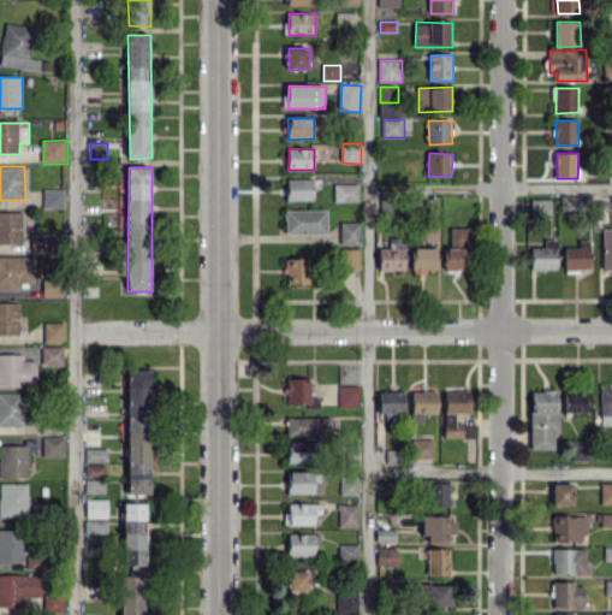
[(314,201),(315,179),(289,179),(289,201),(314,201)]
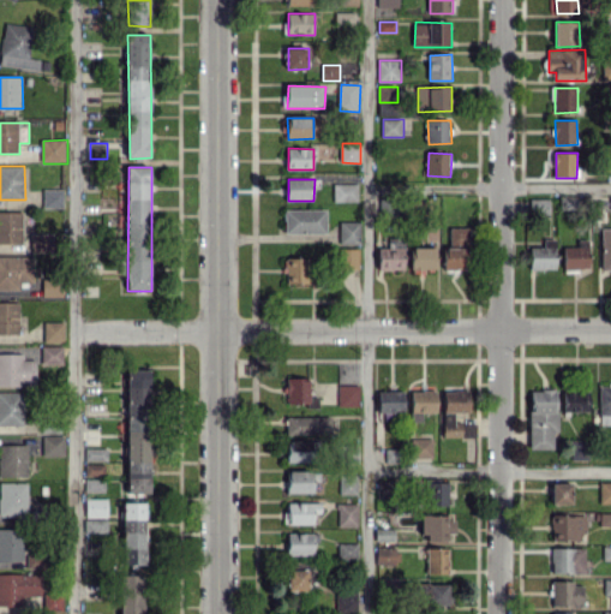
[(360,185),(336,185),(336,202),(360,202),(360,185)]
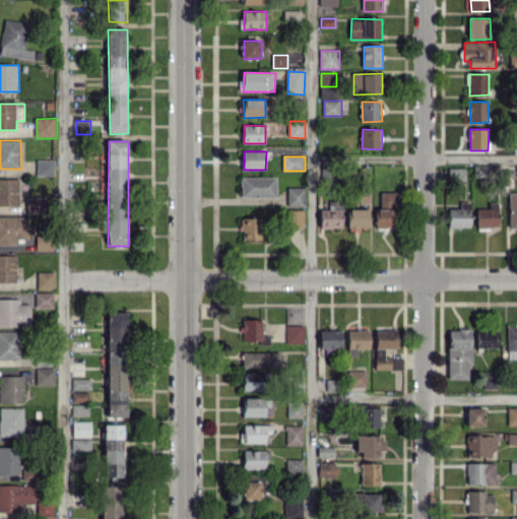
[(39,177),(55,177),(56,160),(39,160),(39,177)]
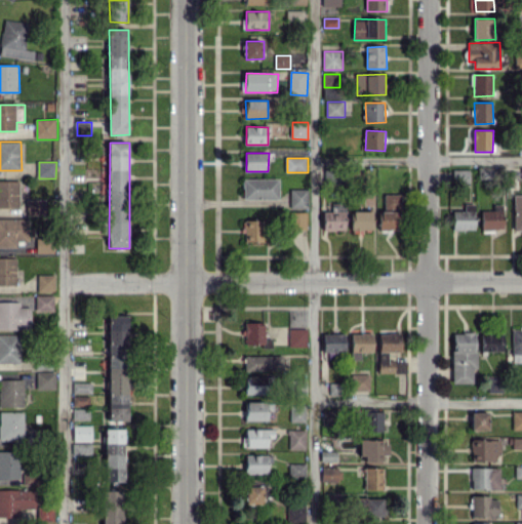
[(470,186),(471,170),(457,170),(456,186),(470,186)]
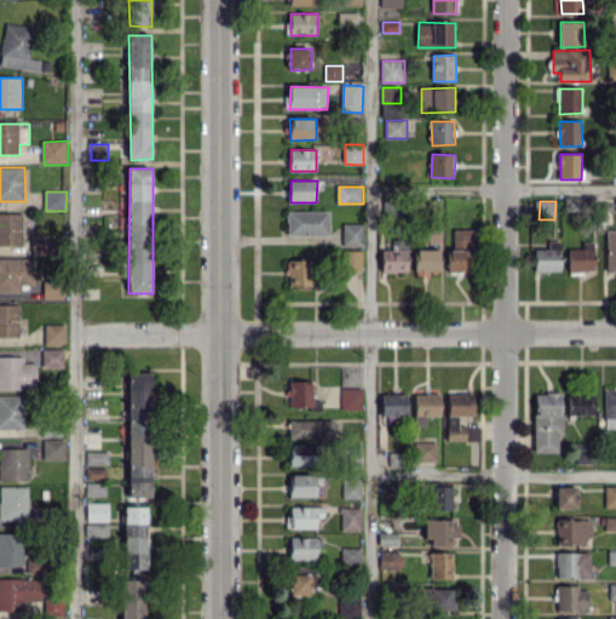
[(289,212),(289,236),(330,236),(330,212),(289,212)]
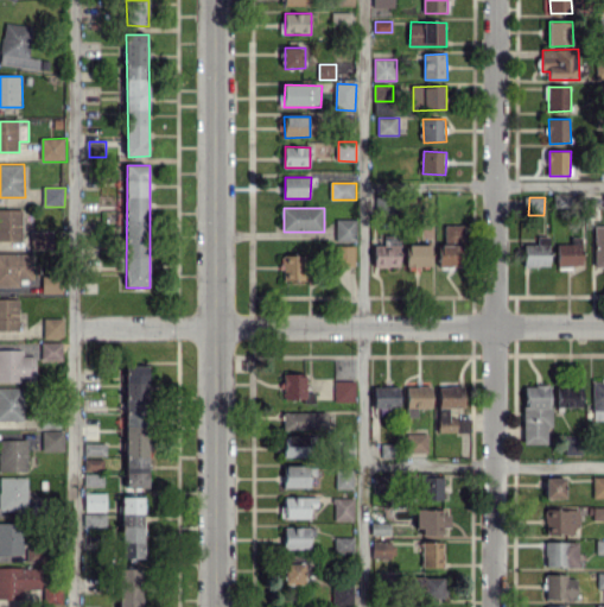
[(0,240),(24,241),(24,209),(0,209),(0,240)]
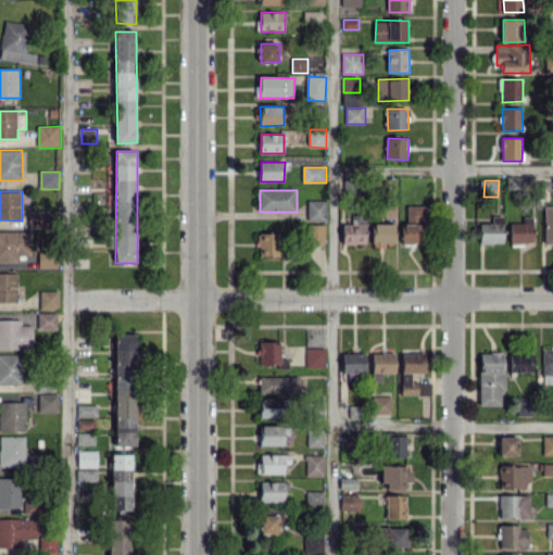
[(310,221),(329,221),(329,201),(309,201),(310,221)]
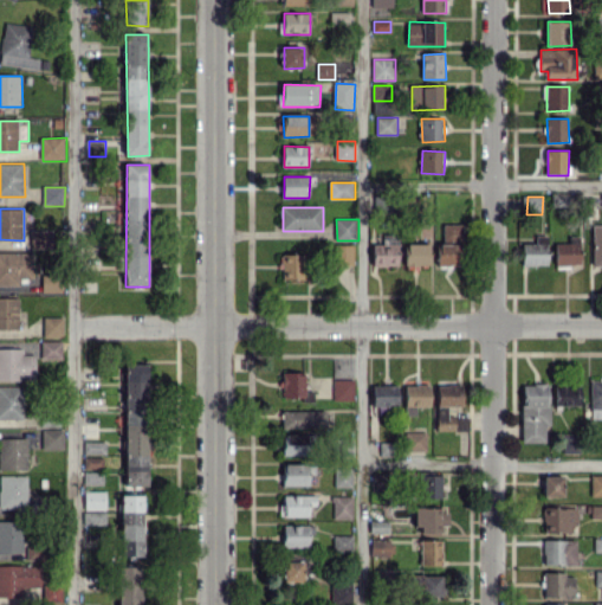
[(441,265),(464,266),(465,225),(442,225),(441,265)]
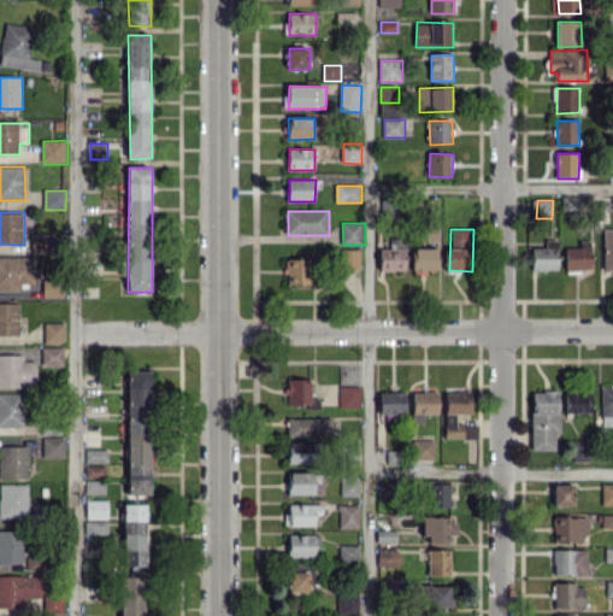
[(559,270),(559,241),(547,240),(547,248),(534,248),(534,270),(559,270)]
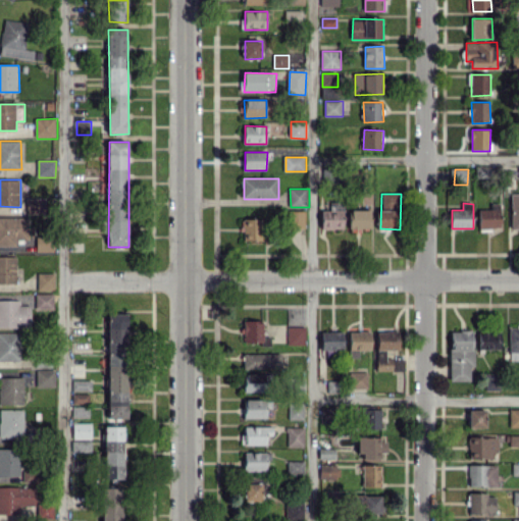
[(480,229),(502,228),(502,204),(492,204),(492,210),(480,210),(480,229)]
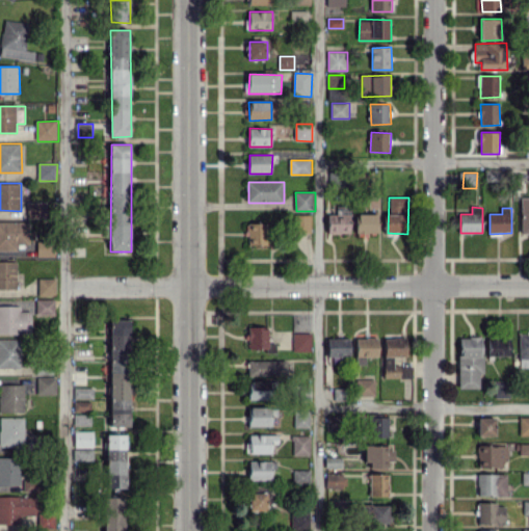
[(351,234),(350,210),(338,211),(338,215),(328,215),(328,234),(351,234)]
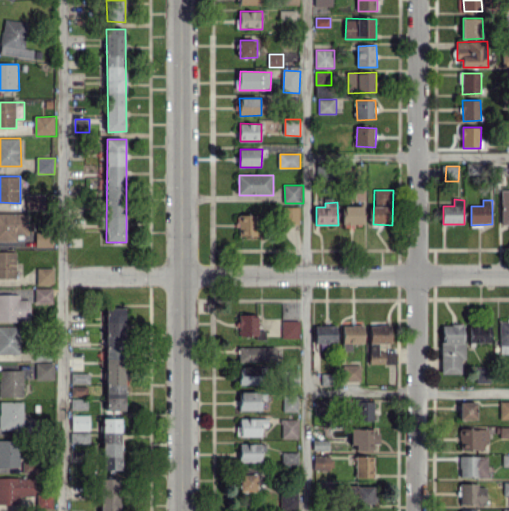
[(364,206),(344,207),(344,226),(364,225),(364,206)]
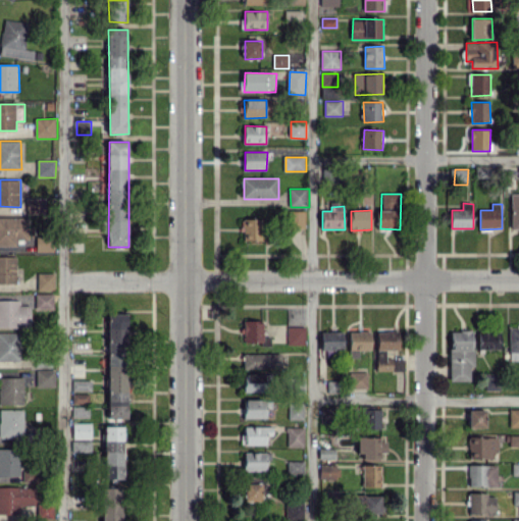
[(306,228),(307,212),(289,211),(289,227),(306,228)]
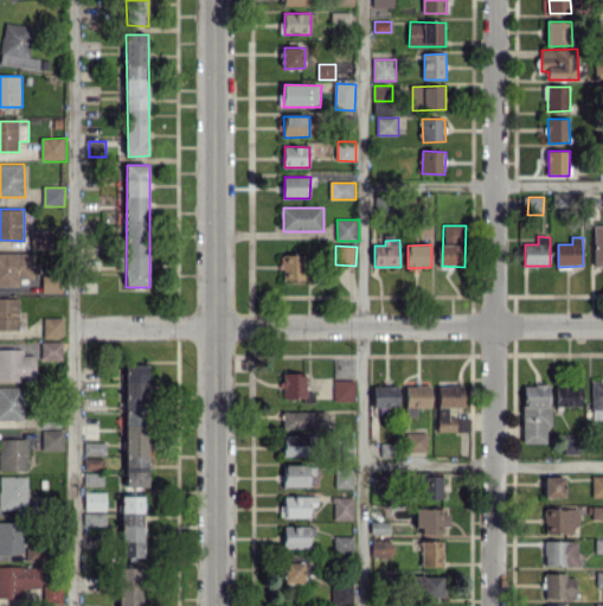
[(0,254),(0,286),(21,286),(20,280),(36,279),(34,253),(0,254)]
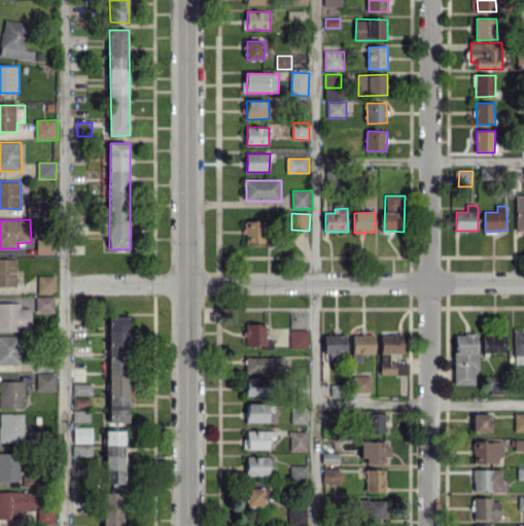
[(247,244),(268,243),(268,221),(247,221),(247,244)]
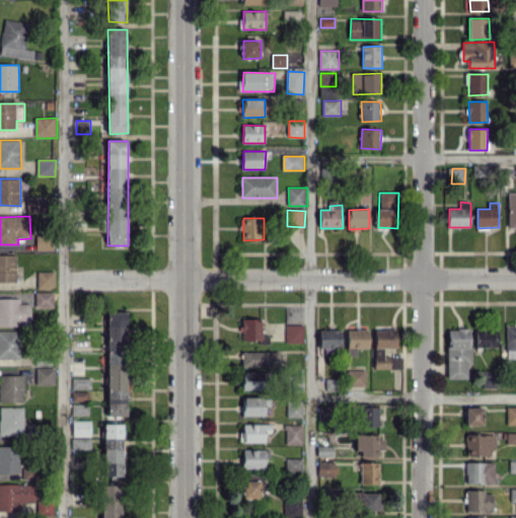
[(55,251),(55,239),(38,239),(38,250),(55,251)]
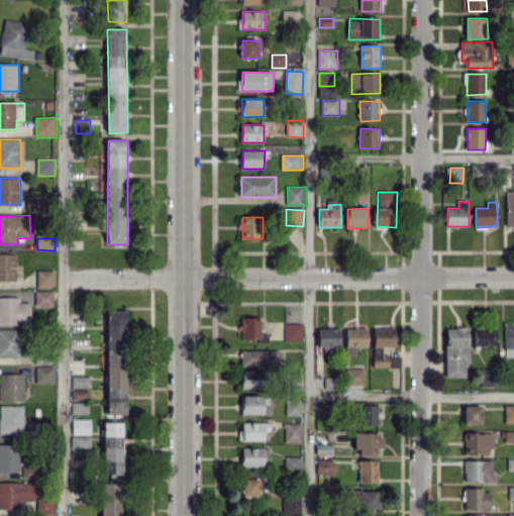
[(17,254),(0,254),(0,281),(18,281),(17,254)]
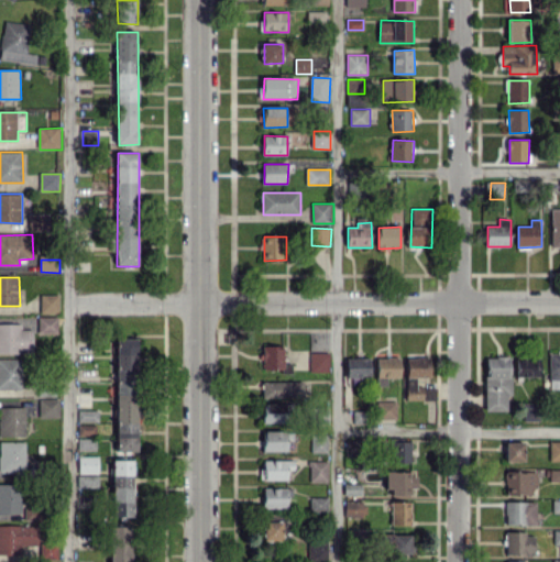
[(62,296),(43,295),(42,313),(61,313),(62,296)]
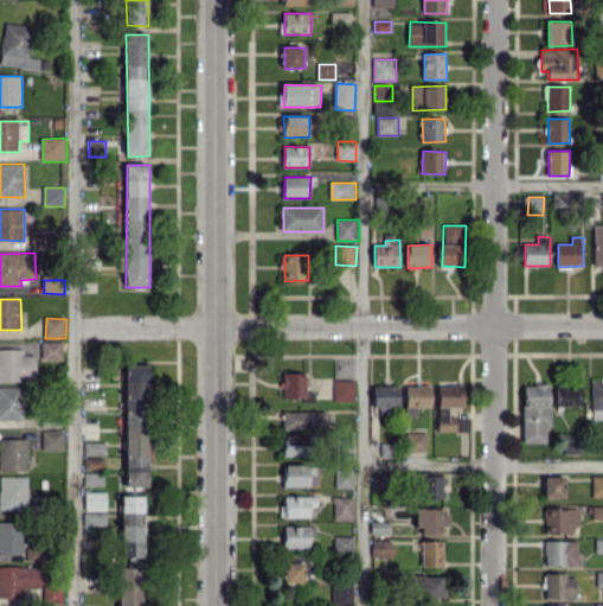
[(64,342),(43,342),(43,361),(64,361),(64,342)]
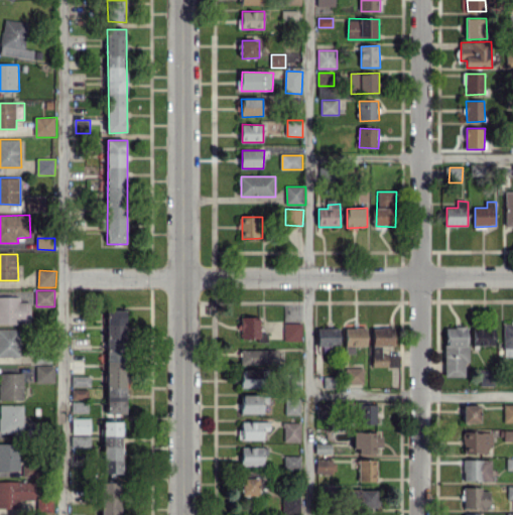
[(31,302),(21,302),(21,297),(0,297),(0,324),(32,325),(31,302)]
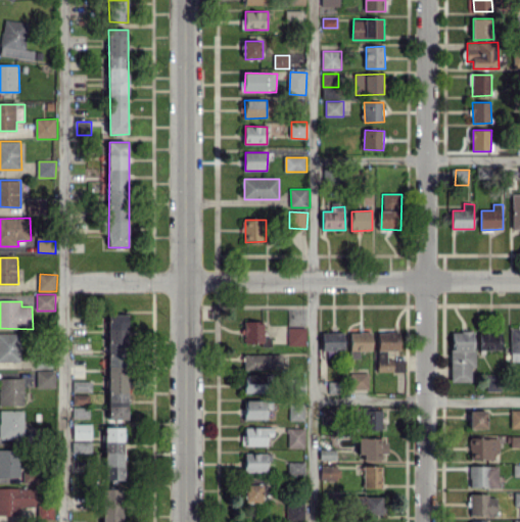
[(130,316),(110,315),(109,420),(129,420),(130,316)]
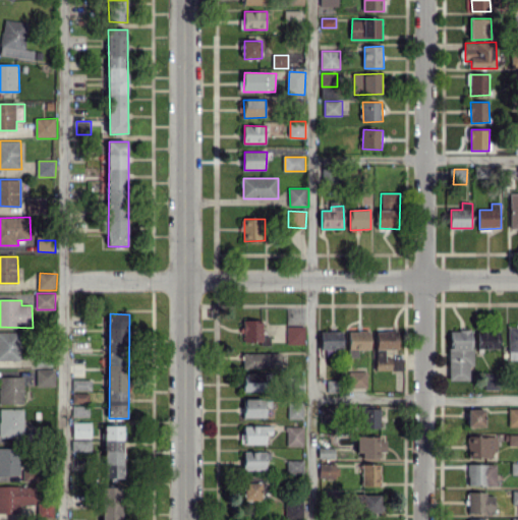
[(245,342),(264,342),(264,346),(272,346),(272,335),(264,336),(264,321),(244,321),(245,342)]
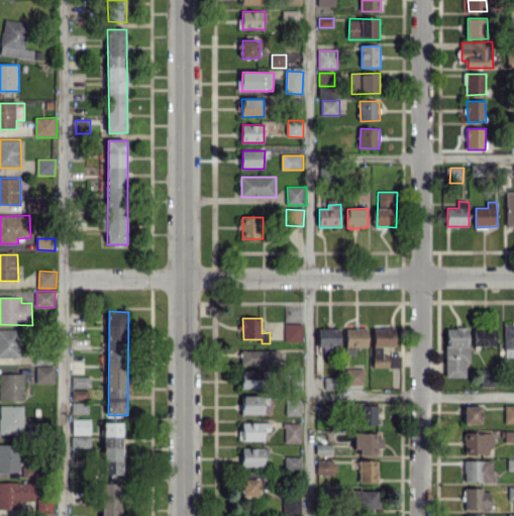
[(304,324),(286,324),(286,340),(304,340),(304,324)]
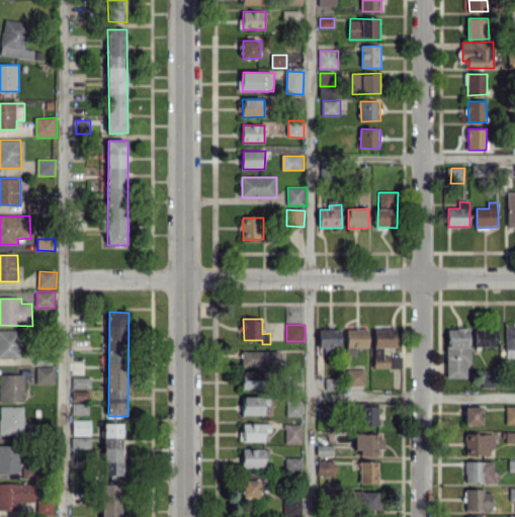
[(369,330),(348,329),(347,358),(356,358),(357,348),(368,348),(369,330)]
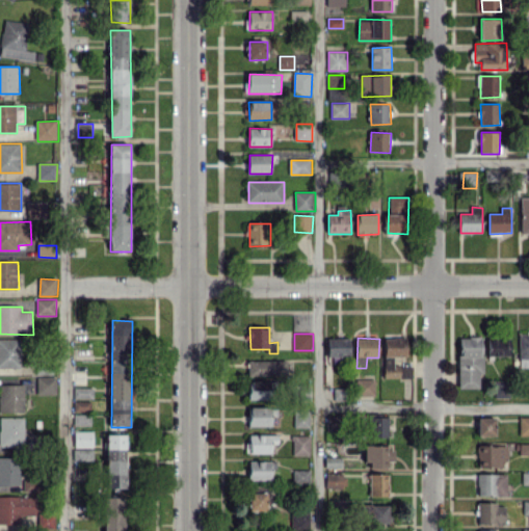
[(385,339),(386,378),(412,378),(411,367),(395,367),(395,357),(407,356),(407,338),(385,339)]
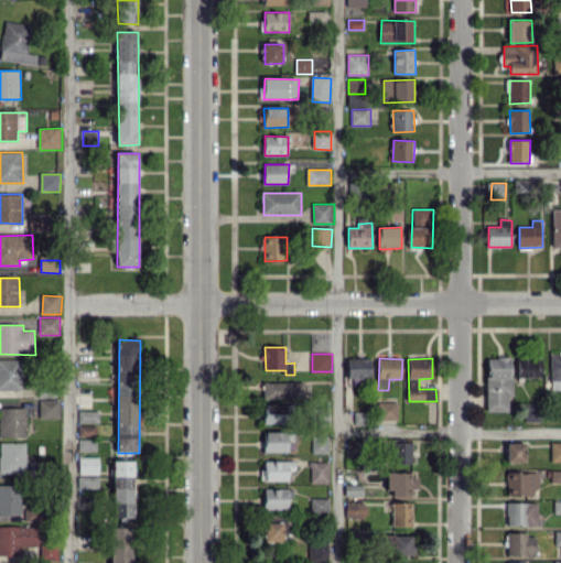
[(513,358),(487,358),(487,412),(509,412),(509,396),(513,396),(513,358)]
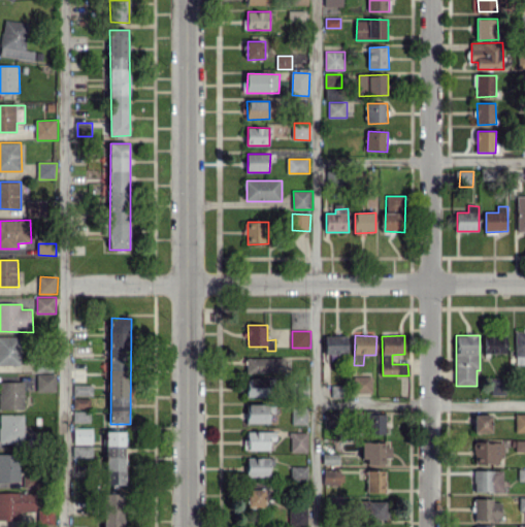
[(0,365),(22,365),(23,337),(0,336),(0,365)]
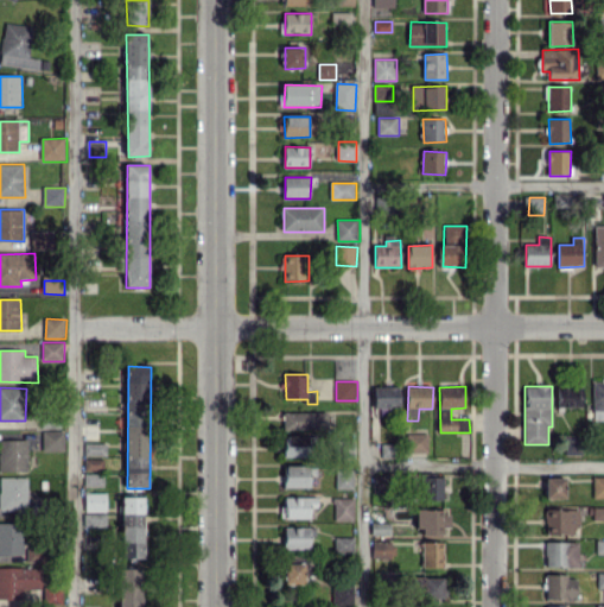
[(401,387),(375,387),(376,409),(401,408),(401,387)]
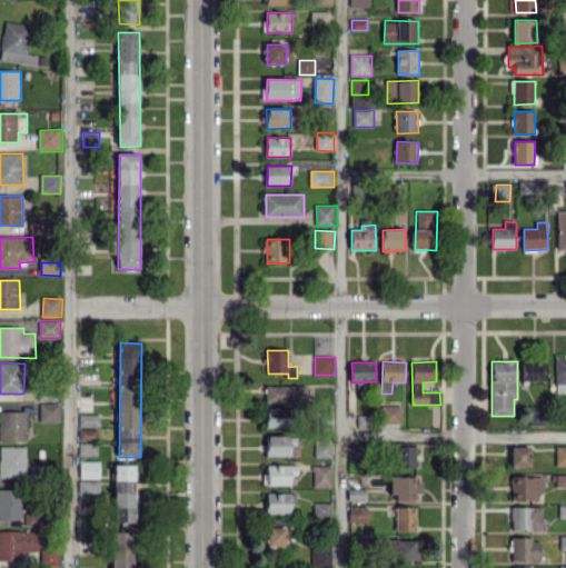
[(524,362),(524,381),(547,382),(547,362),(524,362)]
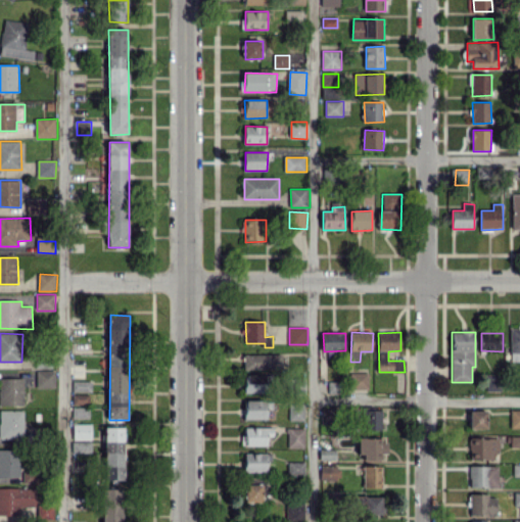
[(284,354),(245,354),(245,370),(284,369),(284,354)]
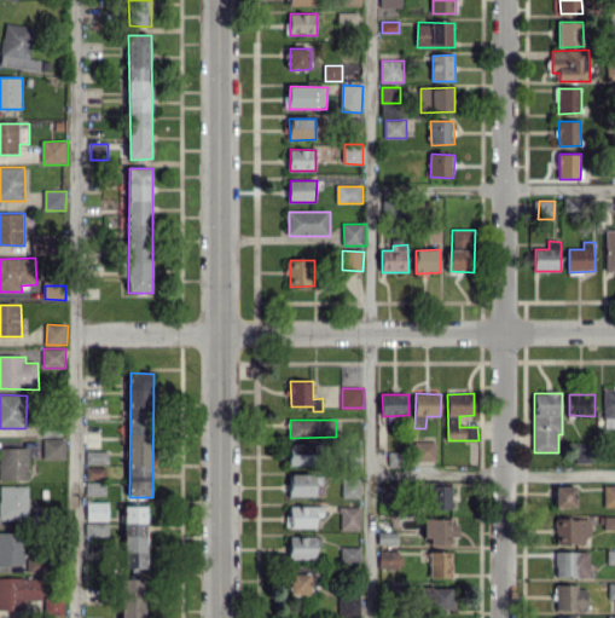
[(45,460),(68,460),(68,440),(45,439),(45,460)]
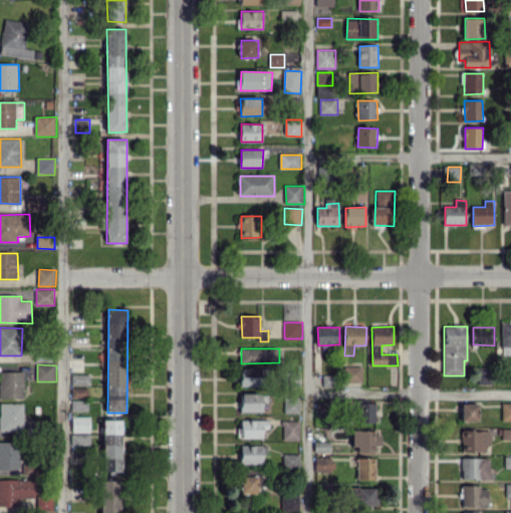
[(363,383),(363,366),(348,366),(348,385),(363,383)]
